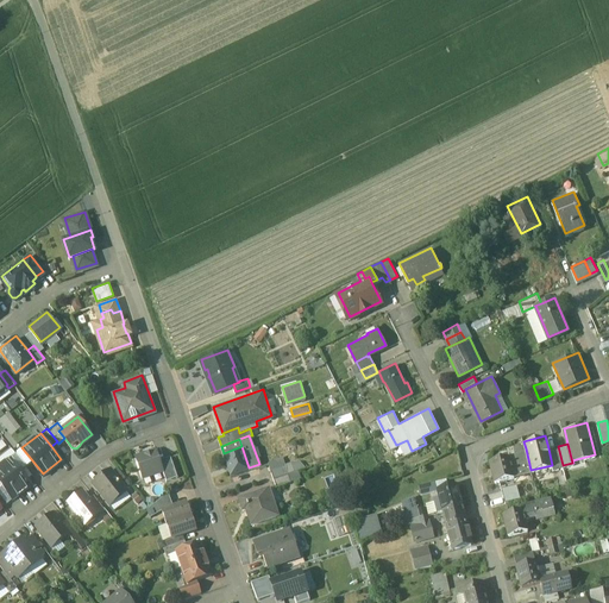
[(242,446),(224,453),(231,473),(249,468),(242,446)]
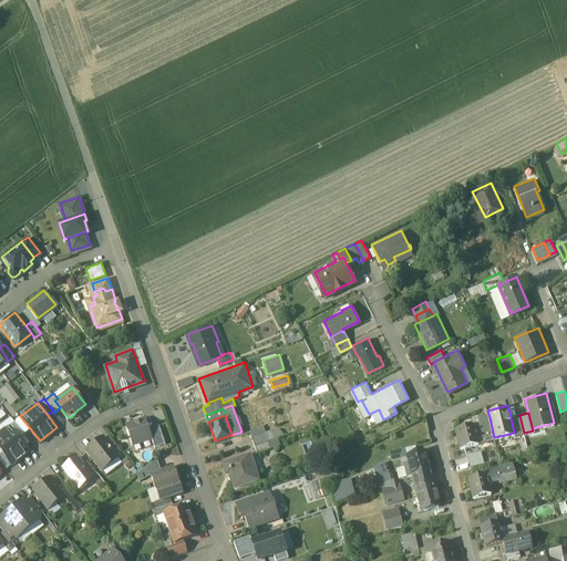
[(519,415),(511,417),(514,433),(515,435),(524,433),(519,415)]
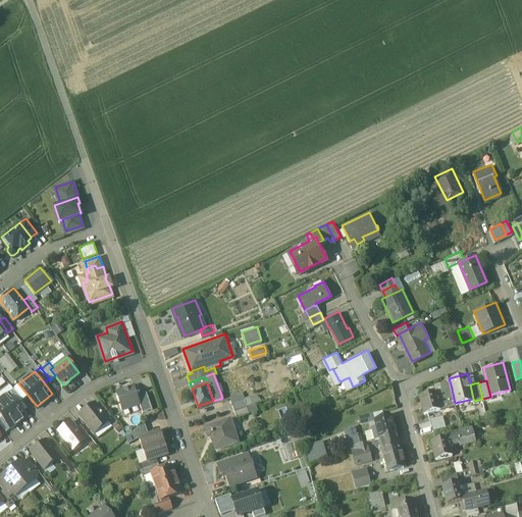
[(28,395),(18,383),(14,388),(22,399),(28,395)]
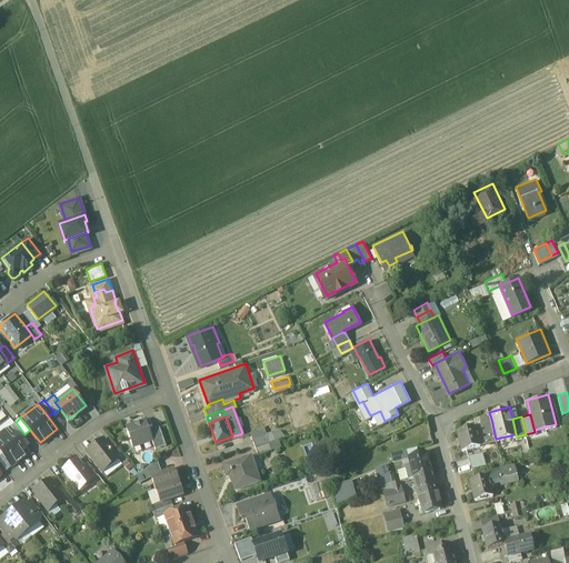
[(146,419),(127,425),(133,444),(152,438),(149,428),(146,419)]
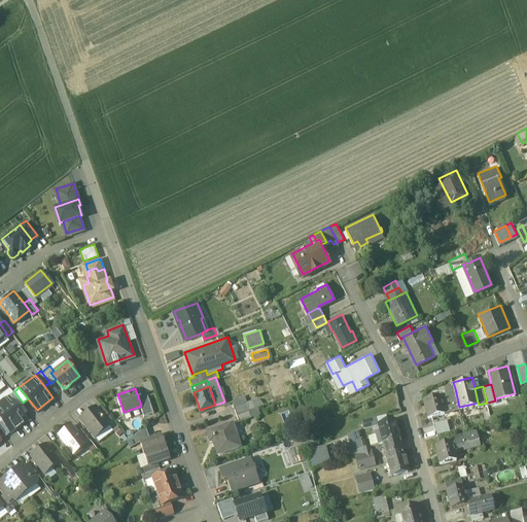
[(455,388),(440,392),(445,411),(459,407),(455,388)]
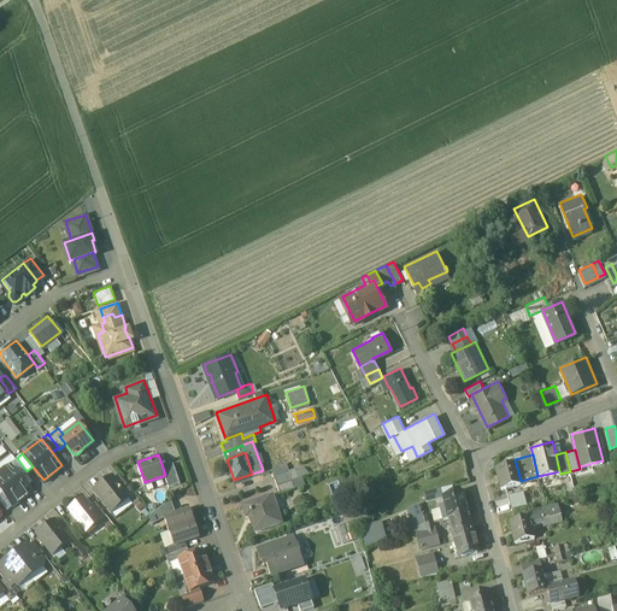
[(27,471),(17,458),(11,463),(22,476),(27,471)]
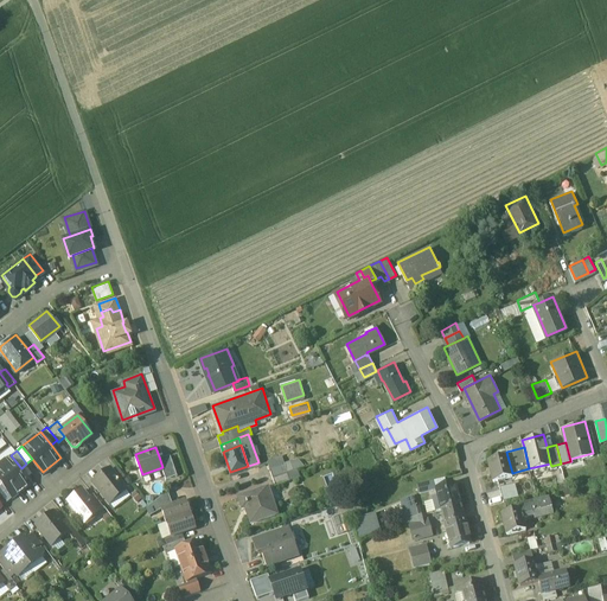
[(506,452),(487,456),(493,478),(512,473),(506,452)]
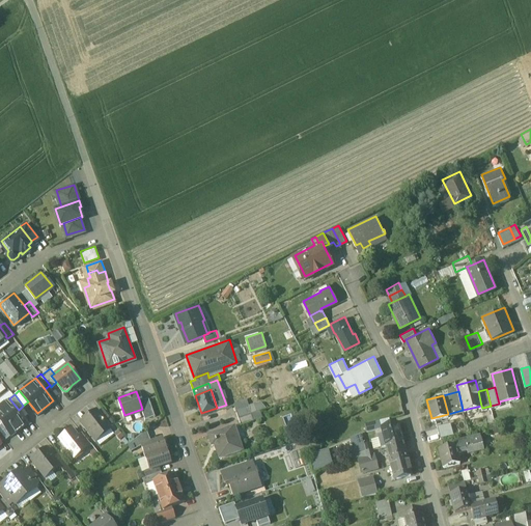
[(148,396),(139,399),(142,409),(145,417),(155,414),(148,396)]
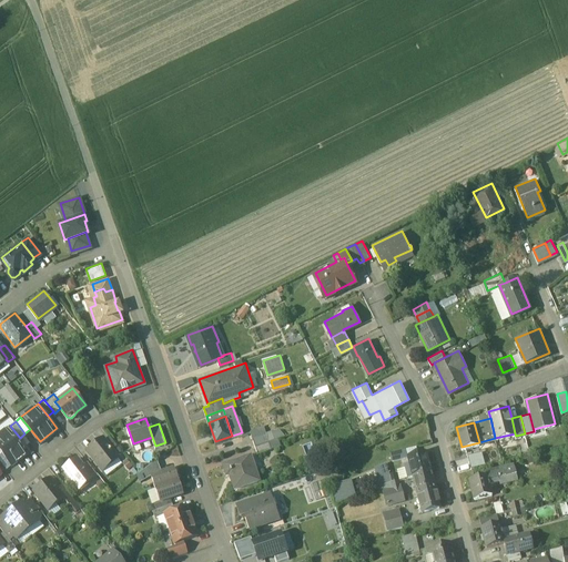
[(20,438),(10,426),(0,432),(0,448),(2,451),(12,463),(29,450),(20,438)]
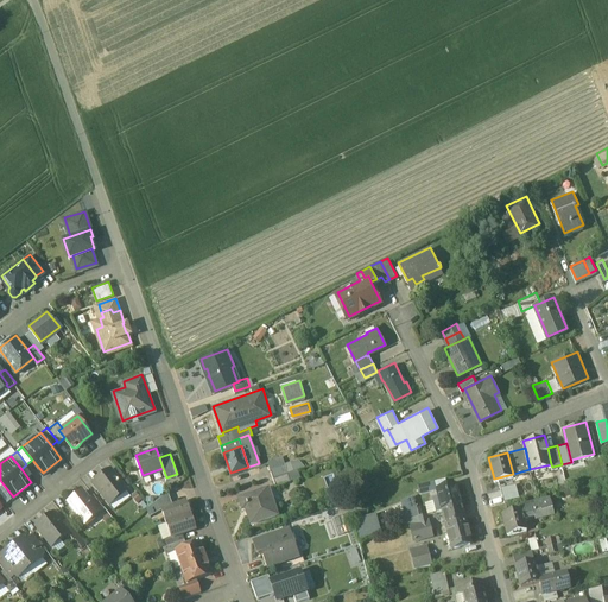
[(285,463),(270,468),(273,475),(287,470),(285,463)]
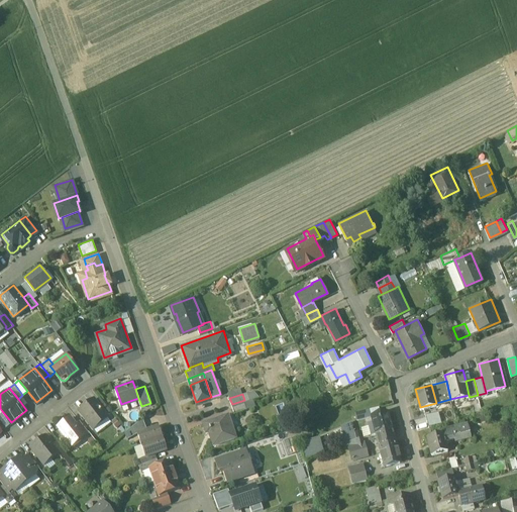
[(110,409),(99,395),(95,399),(105,413),(106,413),(110,409)]
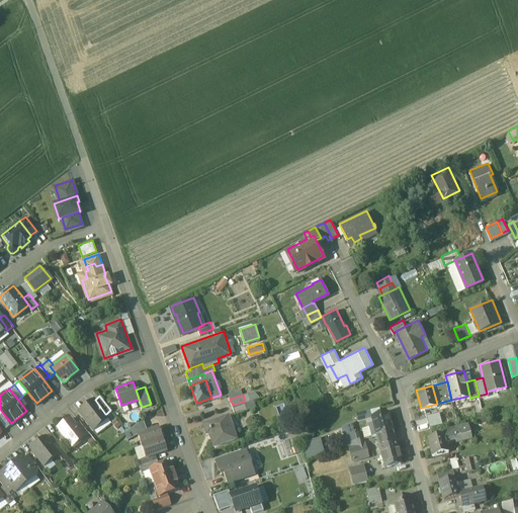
[(94,399),(88,403),(89,404),(86,406),(85,405),(80,410),(93,427),(99,422),(98,421),(106,415),(106,414),(105,414),(95,400),(94,399)]
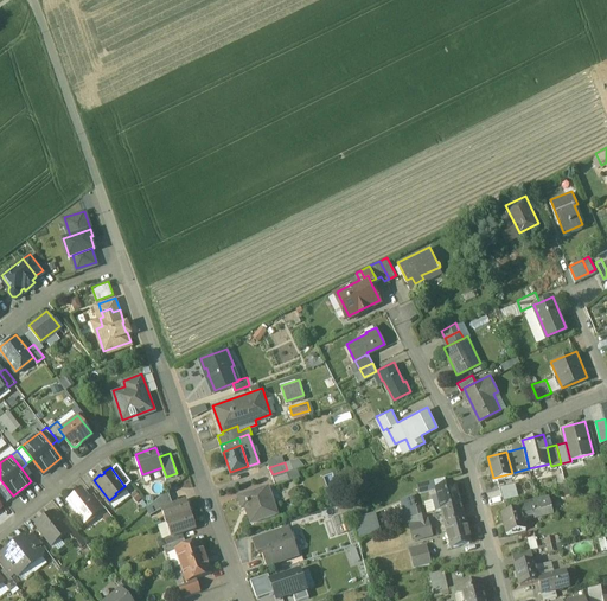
[(287,470),(273,474),(275,483),(289,477),(287,470)]
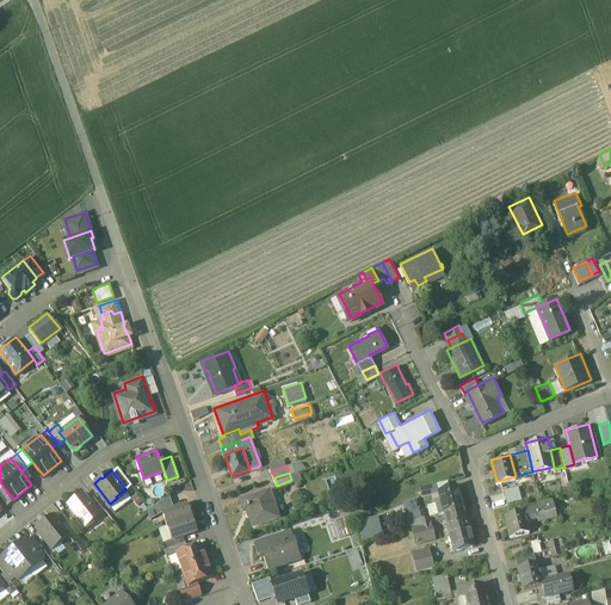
[(458,483),(439,488),(444,508),(463,504),(458,483)]
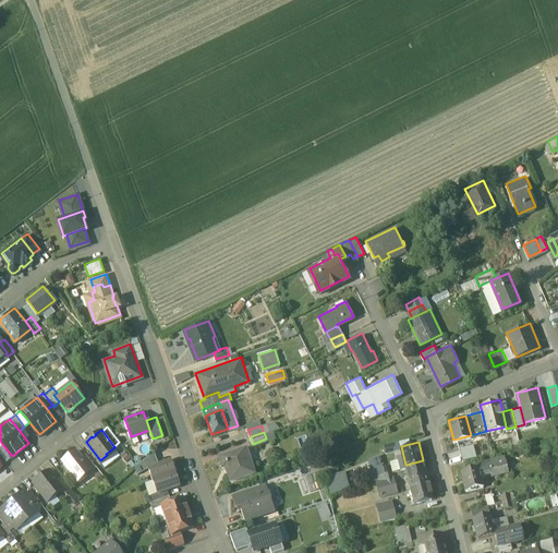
[(473,442),(459,445),(462,458),(476,455),(473,442)]
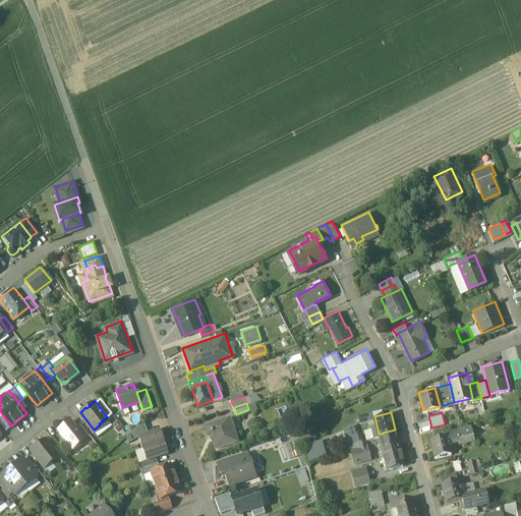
[(227,416),(205,424),(209,435),(211,434),(216,447),(238,439),(235,430),(232,431),(227,416)]
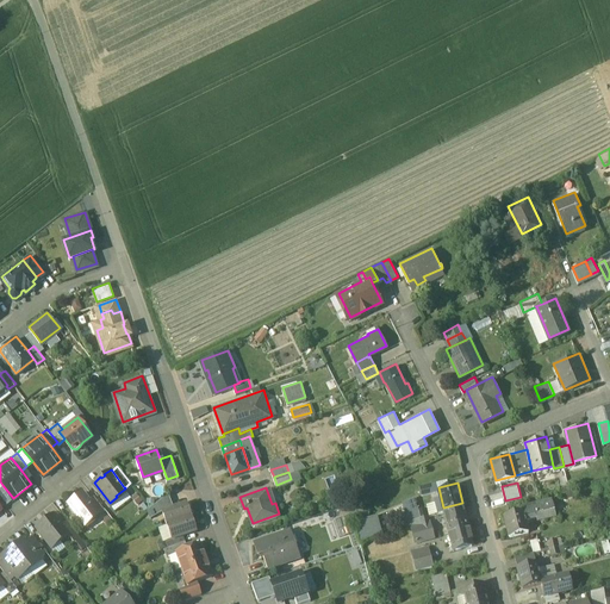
[(82,491),(69,502),(86,523),(99,512),(99,511),(89,499),(82,491)]
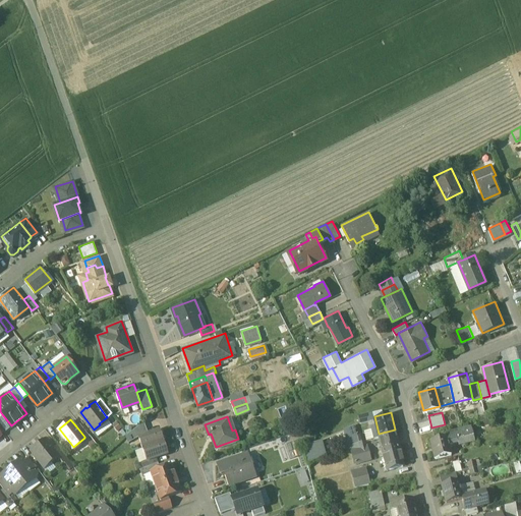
[(149,432),(145,419),(134,426),(137,436),(139,435),(149,432)]
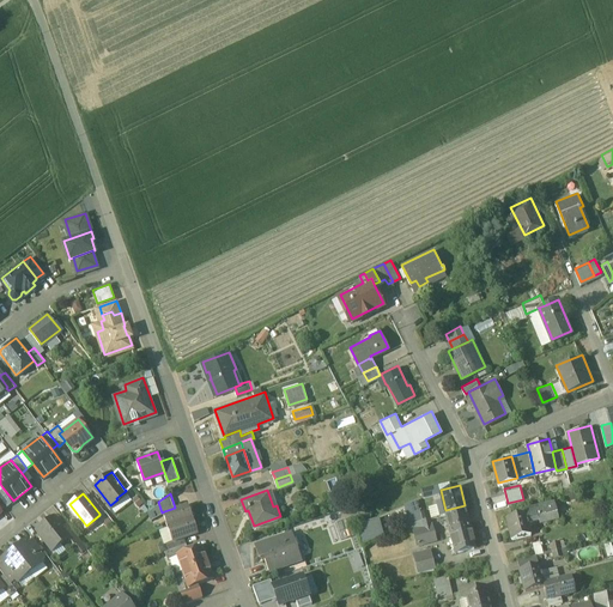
[(104,510),(95,497),(90,502),(99,514),(104,510)]
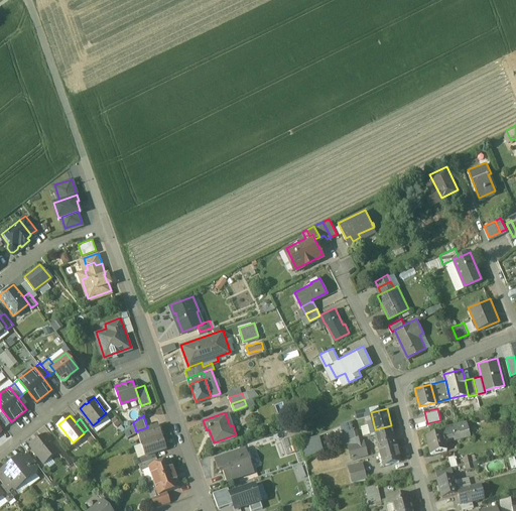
[(466,420),(441,426),(441,428),(442,428),(444,436),(455,433),(455,436),(470,432),(466,420)]
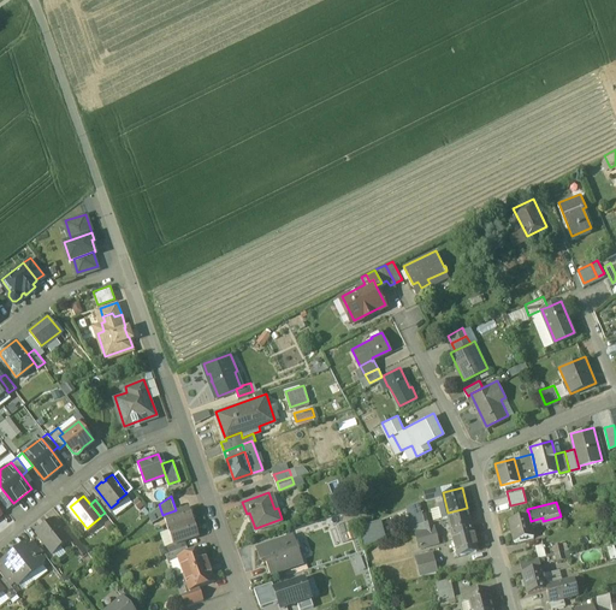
[(176,510),(165,514),(170,527),(193,519),(189,505),(176,510)]
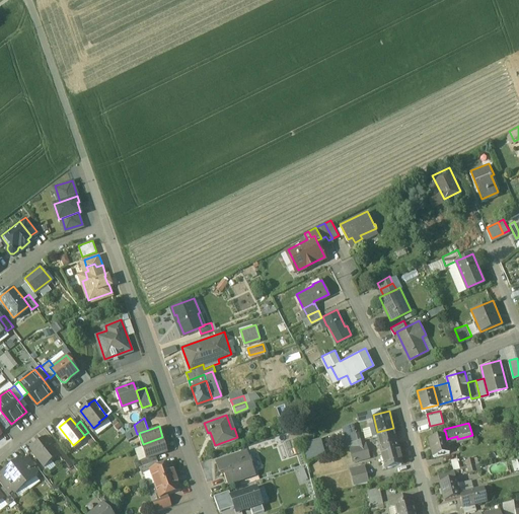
[(393,428),(377,432),(382,450),(398,446),(393,428)]
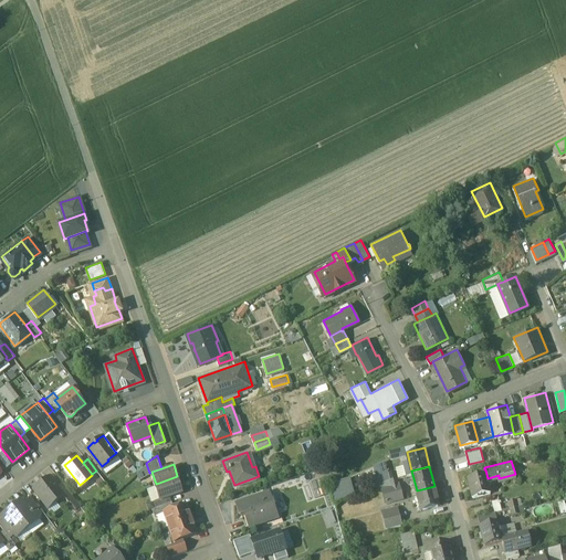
[(484,469),(468,474),(472,494),(490,489),(488,478),(485,469),(484,469)]
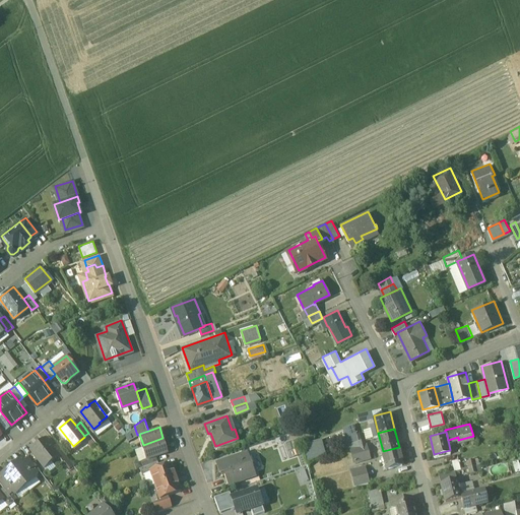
[(310,458),(326,452),(322,435),(306,441),(310,458)]
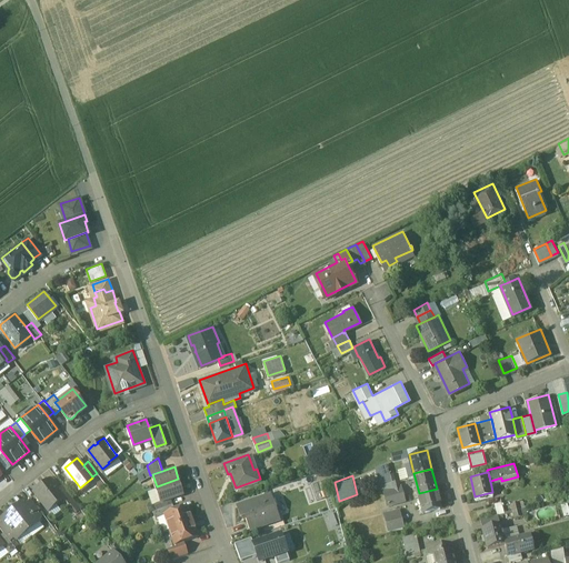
[(50,478),(35,490),(48,508),(63,496),(65,495),(58,488),(50,478)]
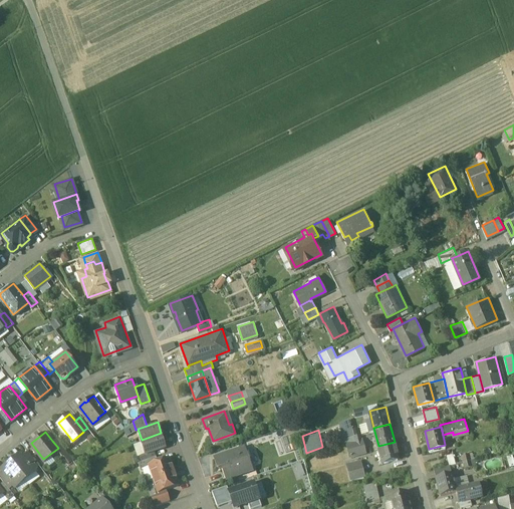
[(360,432),(353,434),(345,437),(350,454),(364,450),(360,432)]
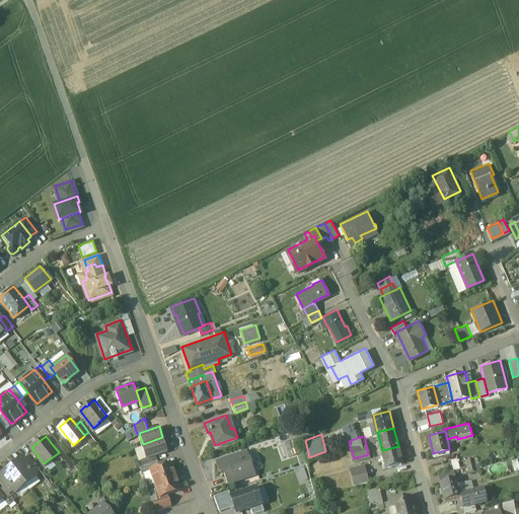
[(162,437),(143,444),(147,456),(156,453),(167,449),(162,437)]
